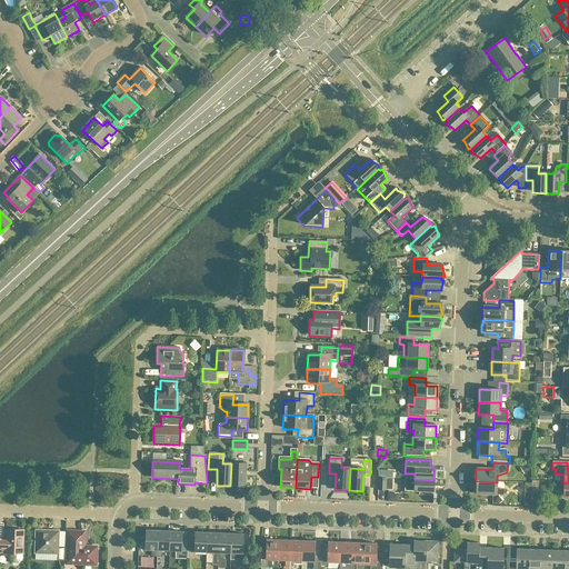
[(246,465),(231,463),(230,486),(245,487),(246,465)]
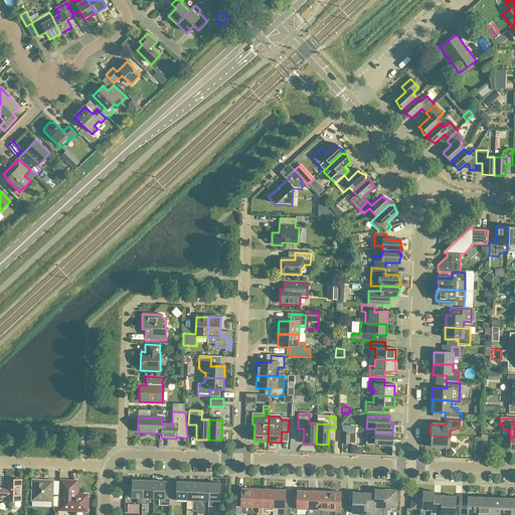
[(342,445),(349,445),(355,445),(355,434),(342,433),(342,445)]
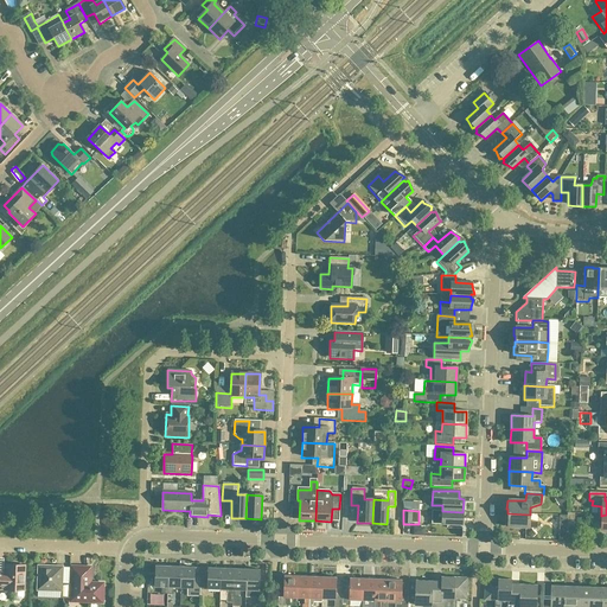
[(462,525),(462,512),(442,511),(432,511),(432,525),(462,525)]
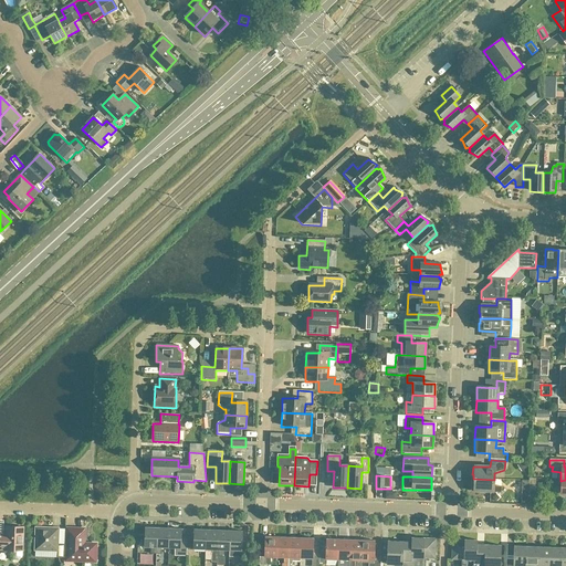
[(494,480),(473,479),(473,484),(472,484),(472,492),(501,493),(501,488),(494,488),(494,480)]
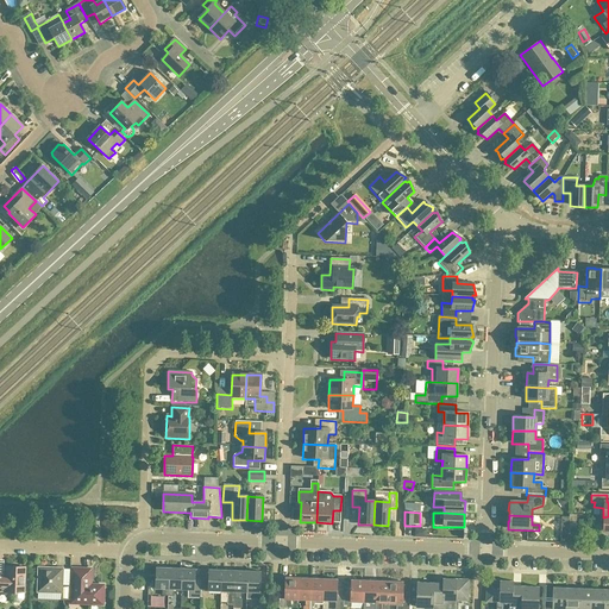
[(594,532),(608,532),(608,516),(603,518),(603,526),(595,526),(594,532)]
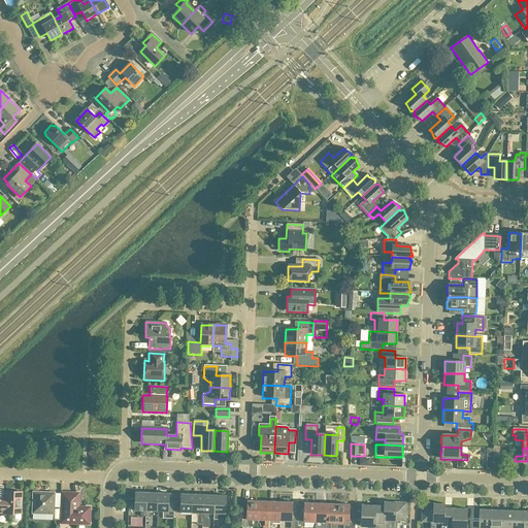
[(0,513),(5,514),(5,515),(10,515),(10,520),(13,524),(17,524),(20,521),(20,515),(21,493),(6,492),(6,498),(0,498),(0,513)]
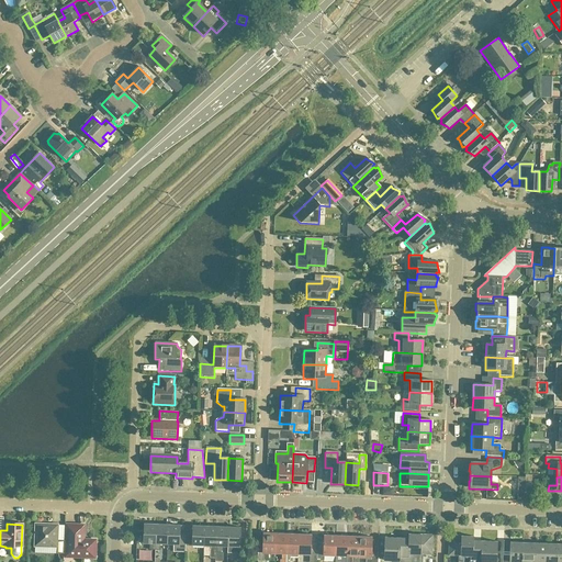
[(64,541),(57,541),(57,526),(35,525),(34,547),(56,548),(56,554),(64,555),(64,541)]
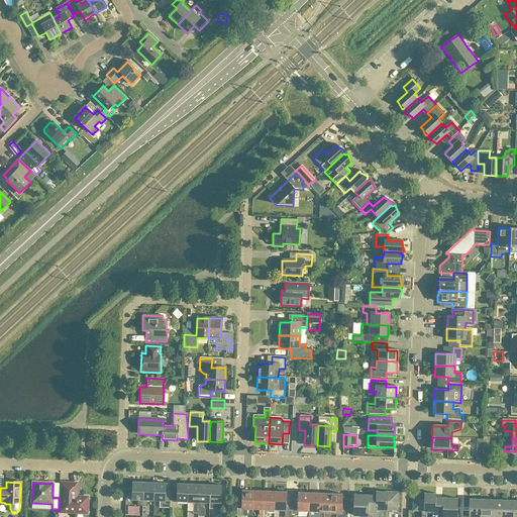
[(137,507),(142,507),(143,483),(132,483),(131,501),(137,501),(137,507)]
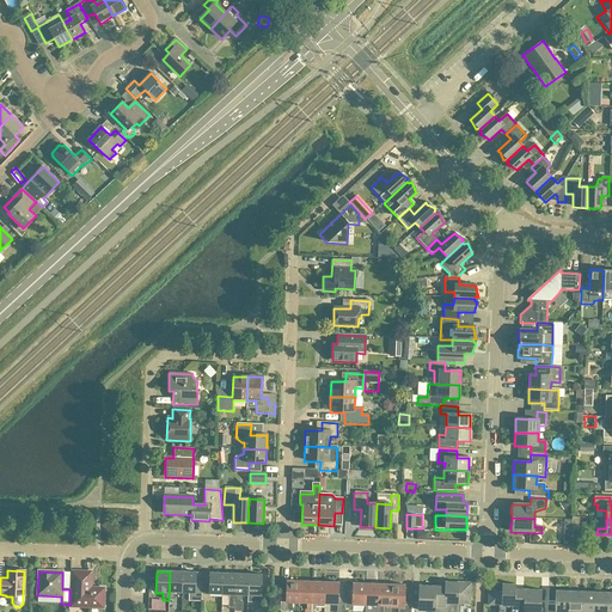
[(183,573),(170,571),(169,600),(175,600),(175,593),(182,593),(183,573)]
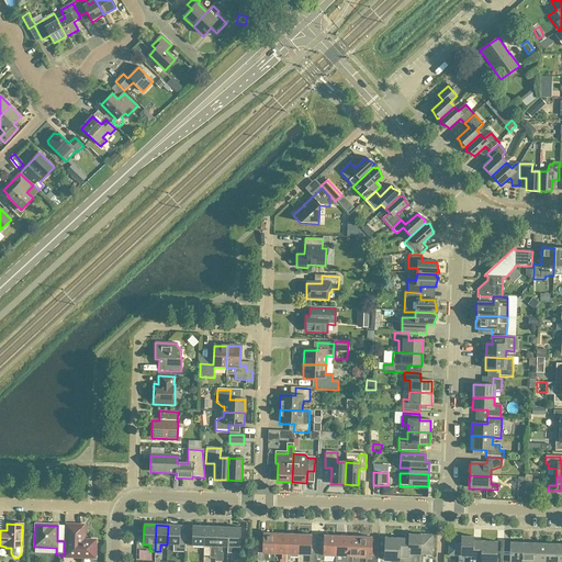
[(85,536),(82,536),(83,527),(67,526),(66,558),(93,559),(94,542),(83,541),(85,536)]
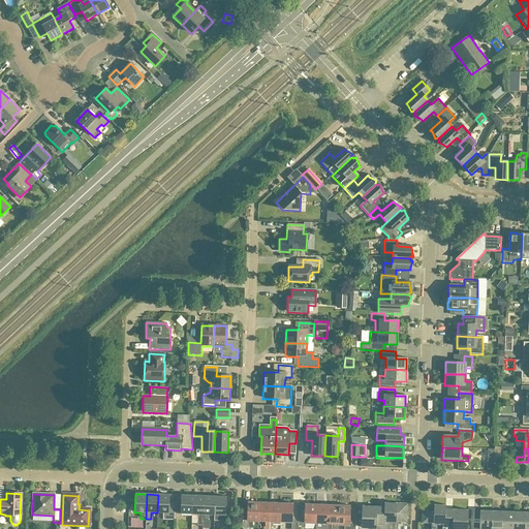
[(175,520),(175,514),(175,505),(168,505),(169,495),(158,495),(157,512),(163,514),(163,520),(175,520)]
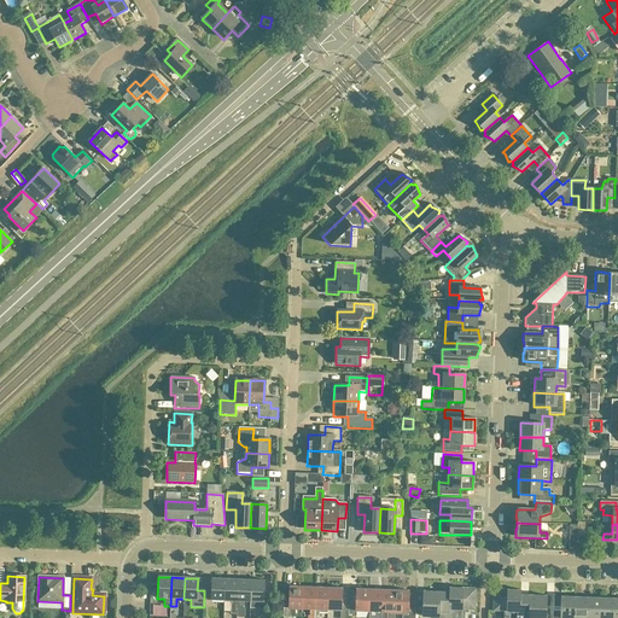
[(225,601),(225,579),(211,579),(211,590),(204,590),(204,600),(225,601)]
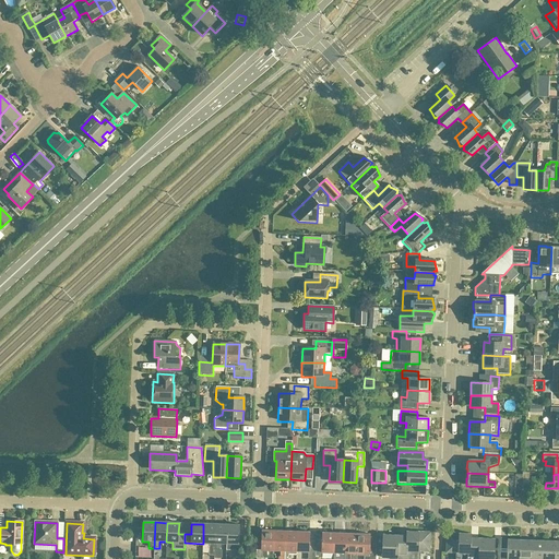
[(215,525),(203,524),(203,544),(209,544),(207,556),(214,556),(214,550),(215,525)]
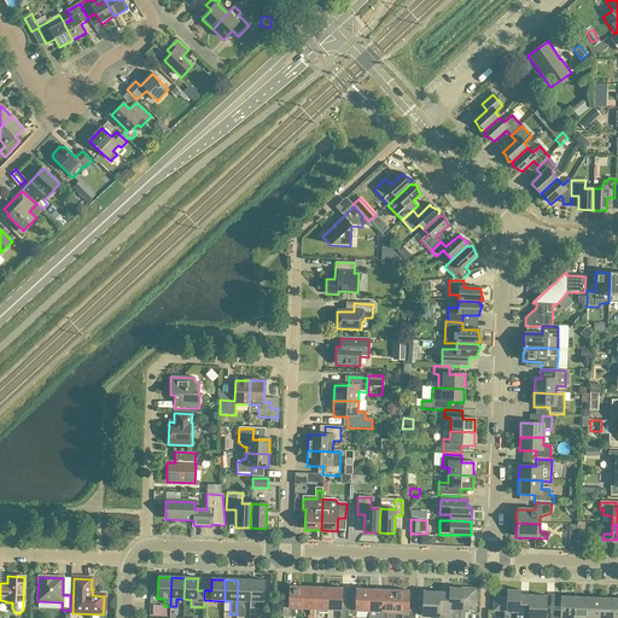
[(243,601),(250,602),(251,581),(238,581),(237,608),(243,608),(243,601)]
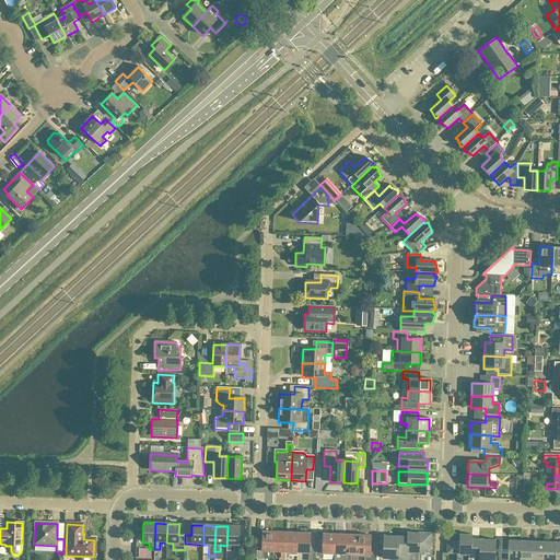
[(240,527),(228,526),(226,546),(238,546),(240,527)]
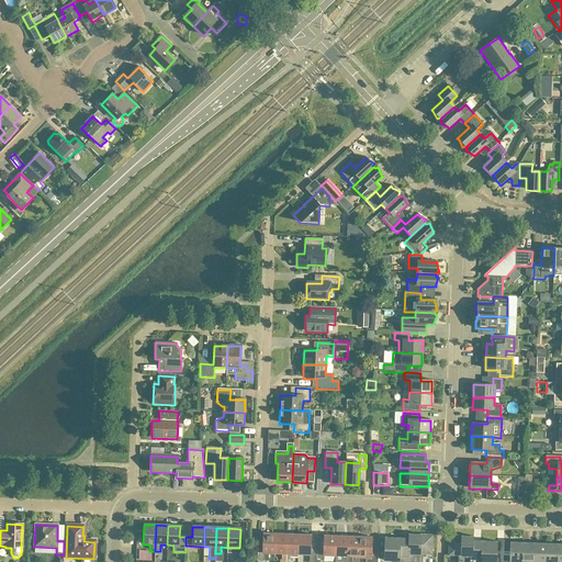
[(268,554),(274,554),(274,535),(262,534),(262,554),(263,554),(262,561),(268,561),(268,554)]
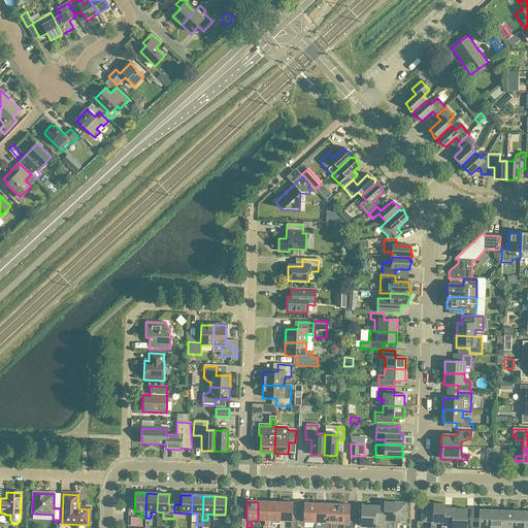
[(269,521),(269,502),(258,502),(258,521),(269,521)]
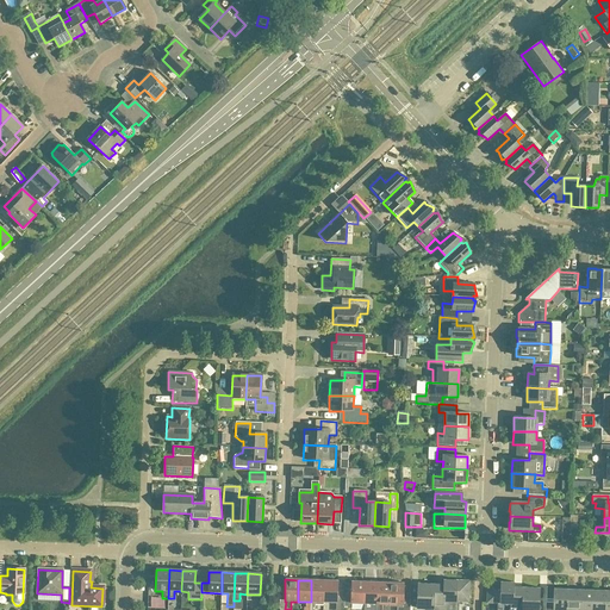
[(323,605),(323,603),(324,582),(311,580),(311,602),(310,609),(315,609),(315,605),(323,605)]
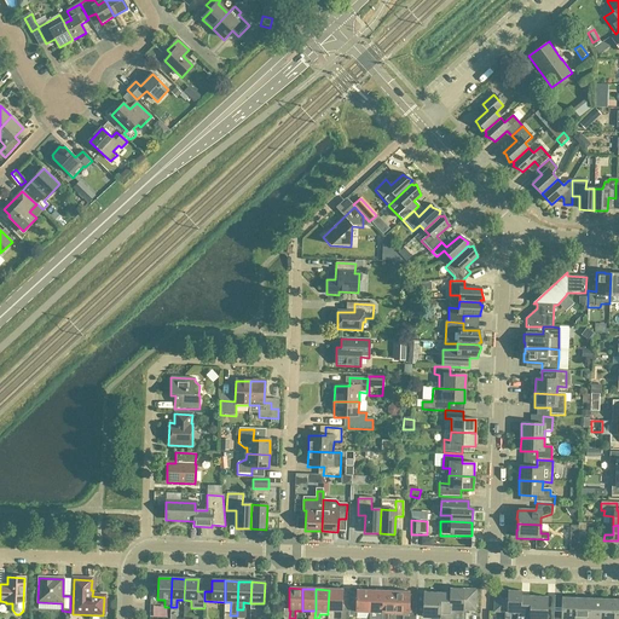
[(464,618),(466,612),(475,612),(476,590),(450,589),(450,594),(423,594),(422,618),(439,618),(464,618)]
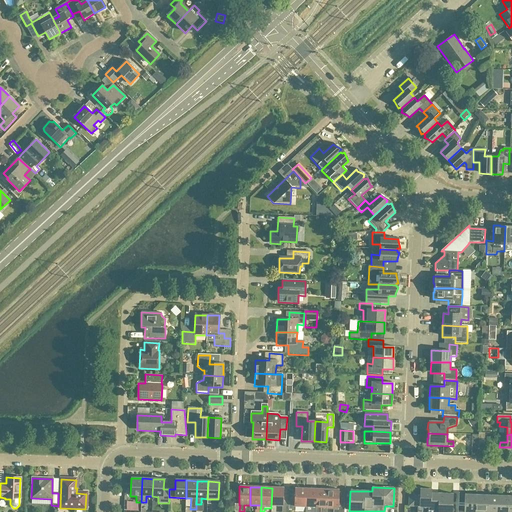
[(283,501),(283,488),(272,488),(271,506),(288,507),(288,501),(283,501)]
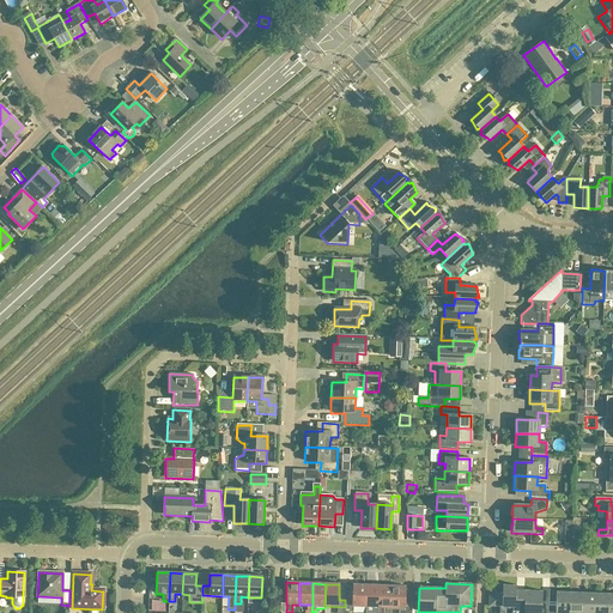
[(352,607),(365,607),(366,586),(353,584),(352,600),(345,600),(345,607),(345,611),(352,611),(352,607)]
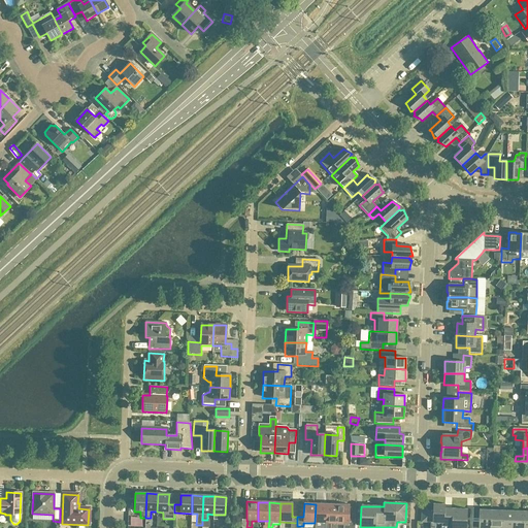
[(326,524),(327,504),(316,504),(315,523),(326,524)]
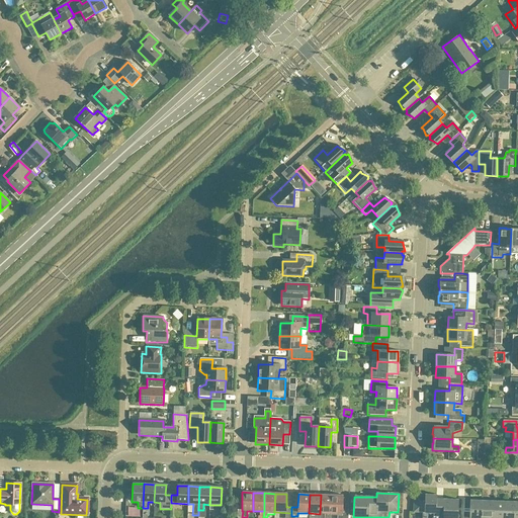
[(330,516),(330,514),(331,514),(331,496),(321,495),(320,514),(319,517),(330,517),(331,516),(330,516)]
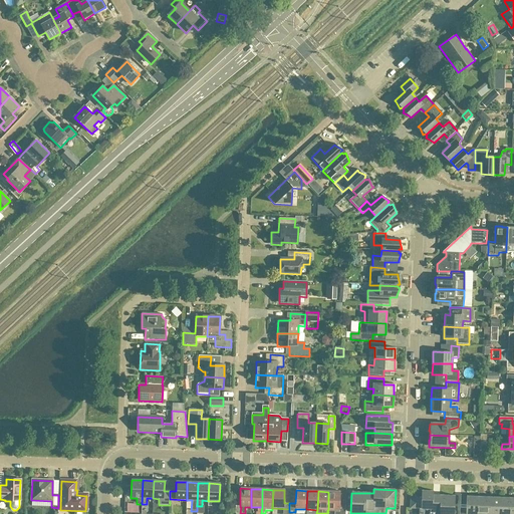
[(419,509),(418,513),(453,513),(455,496),(433,496),(433,492),(411,491),(410,509),(419,509)]
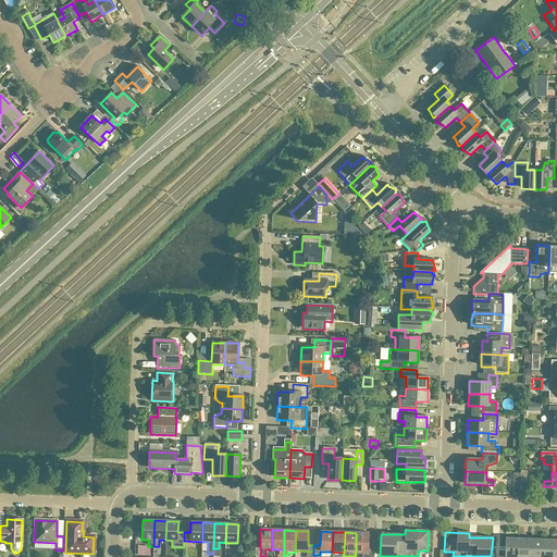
[(373,556),(374,547),(368,546),(369,533),(356,533),(356,553),(355,553),(355,555),(356,555),(362,555),(361,556),(373,556)]
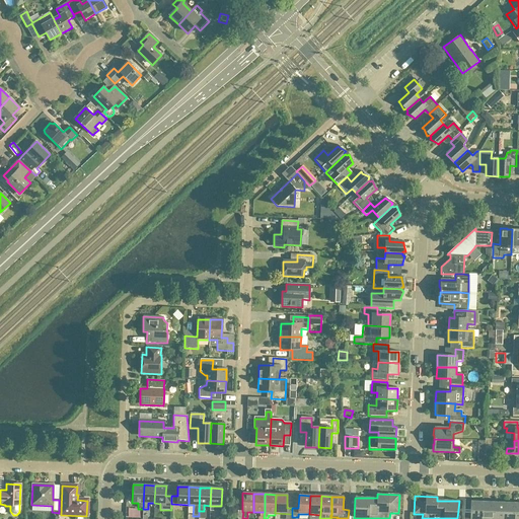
[(482,518),(483,502),(470,502),(470,507),(464,507),(463,518),(482,518)]
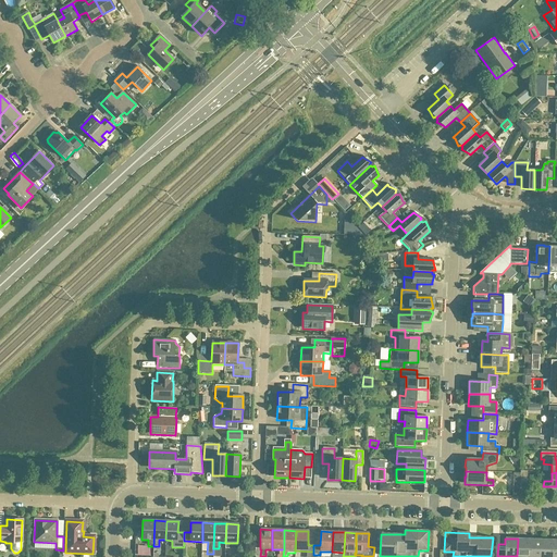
[(528,556),(529,540),(518,539),(517,556),(528,556)]
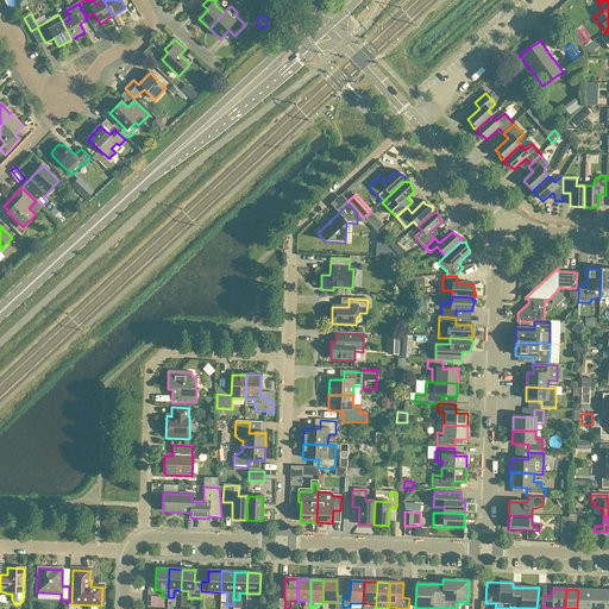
[(590,608),(591,590),(578,590),(577,608),(590,608)]
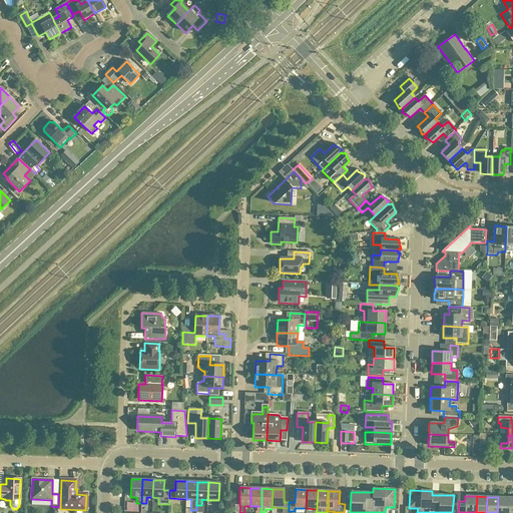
[(508,512),(509,498),(498,497),(497,512),(508,512)]
